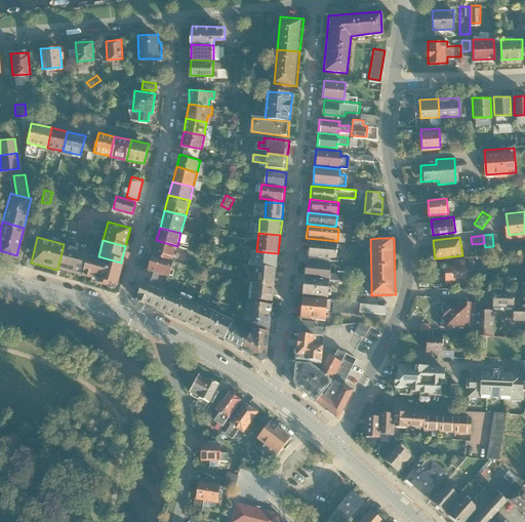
[(177,246),(156,240),(153,254),(173,261),(177,246)]
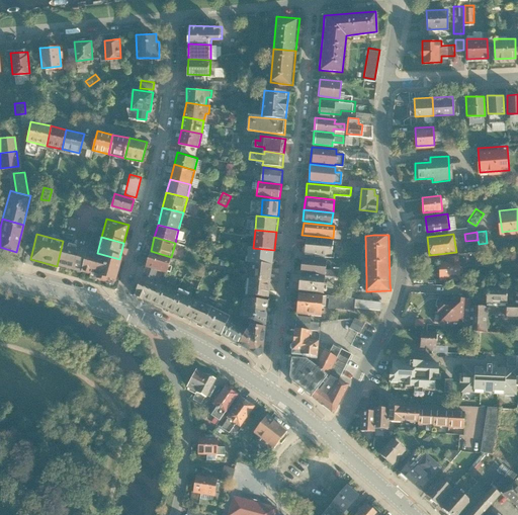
[(333,240),(306,237),(304,254),(331,257),(333,240)]
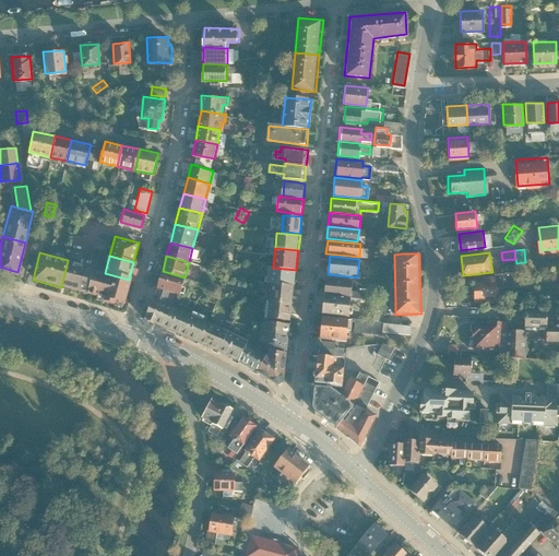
[(96,268),(68,260),(61,287),(88,295),(95,271),(96,268)]
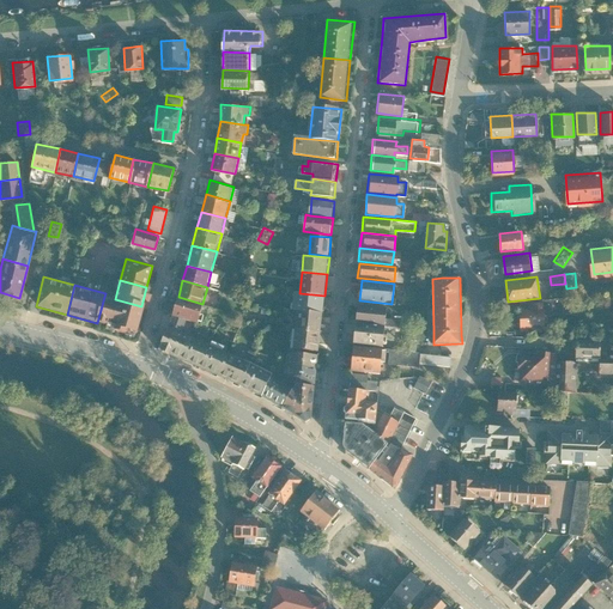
[(323,314),(325,296),(299,293),(295,292),(292,310),(297,311),(323,314)]
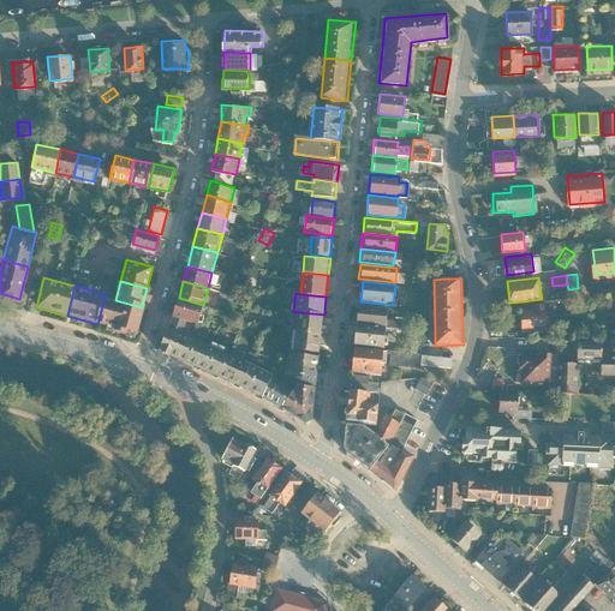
[(520,309),(521,331),(545,330),(545,316),(554,315),(554,311),(565,311),(565,307),(574,307),(574,295),(544,300),(544,304),(532,304),(532,309),(520,309)]
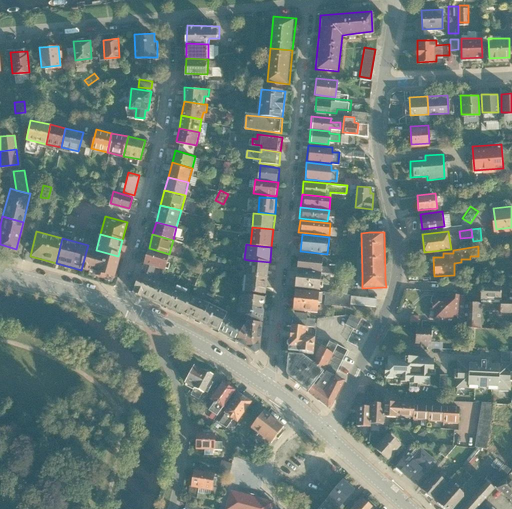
[(96,250),(87,248),(81,270),(115,278),(120,256),(118,256),(96,250)]
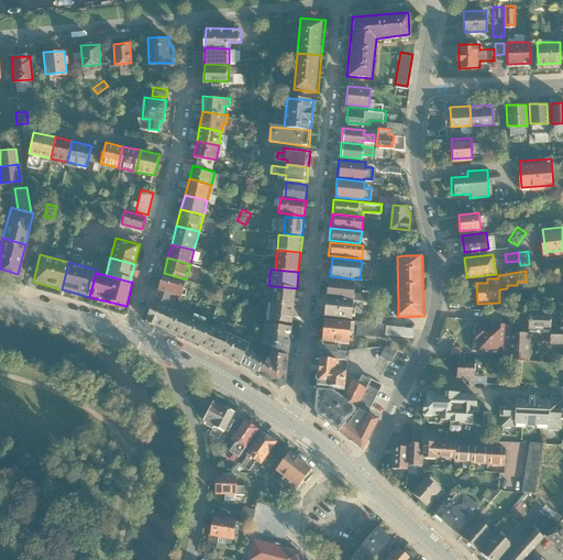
[(186,280),(164,273),(158,292),(172,295),(180,297),(186,280)]
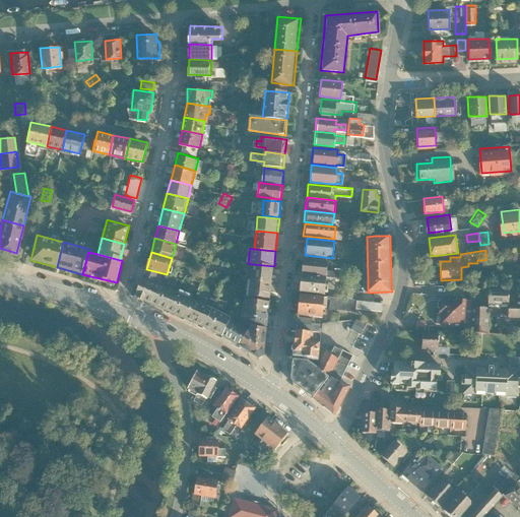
[(302,258),(301,274),(326,277),(338,278),(339,271),(327,270),(328,261),(302,258)]
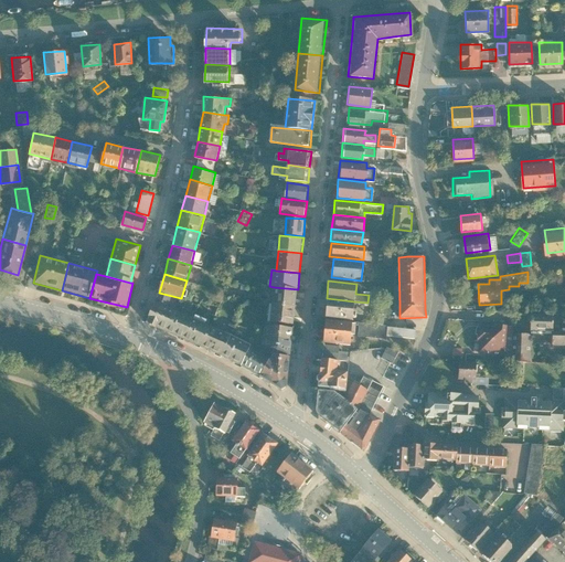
[(298,289),(274,287),(273,304),(296,307),(298,289)]
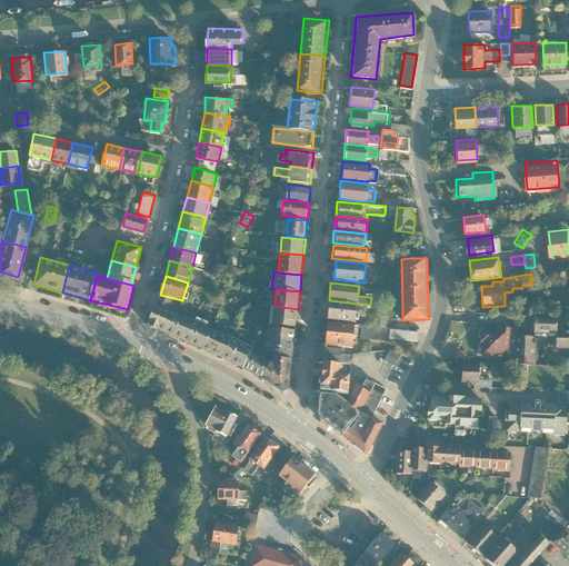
[(160,295),(157,305),(169,309),(173,298),(160,295)]
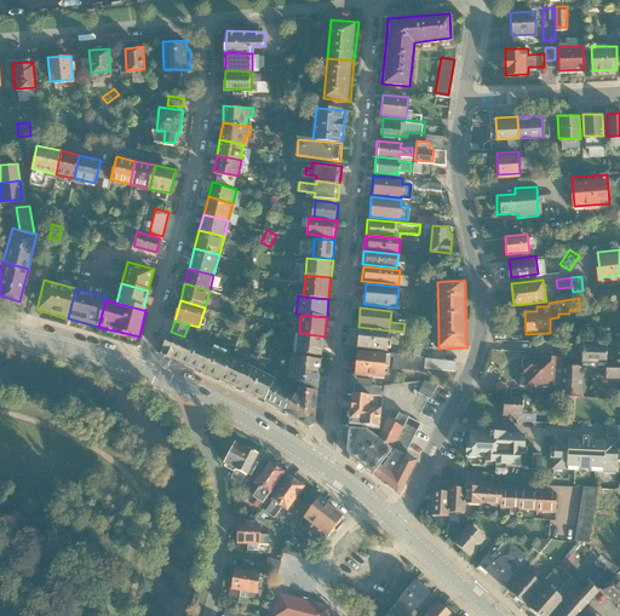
[(359,327),(356,346),(386,349),(389,330),(359,327)]
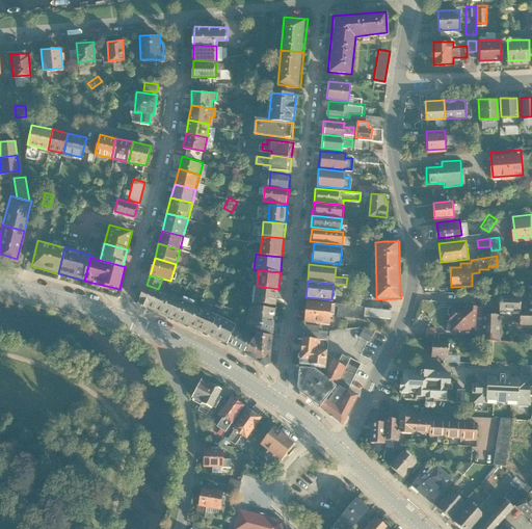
[(158,289),(147,285),(137,305),(150,311),(168,319),(183,325),(198,333),(214,339),(228,345),(235,328),(237,324),(158,289)]
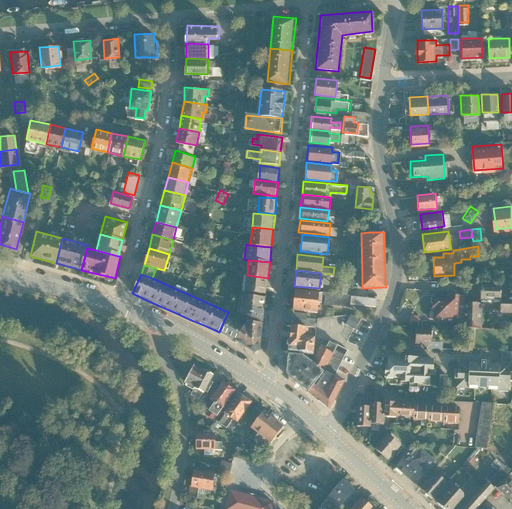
[(266,294),(268,278),(247,275),(245,292),(266,294)]
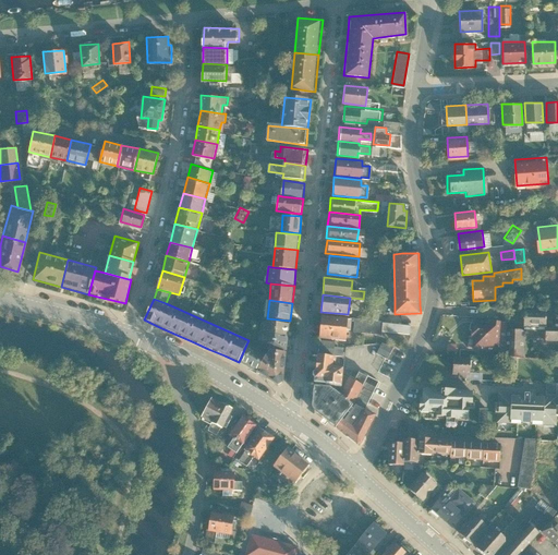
[(557,310),(525,310),(525,326),(546,326),(546,340),(557,340),(557,315),(557,316),(557,310)]
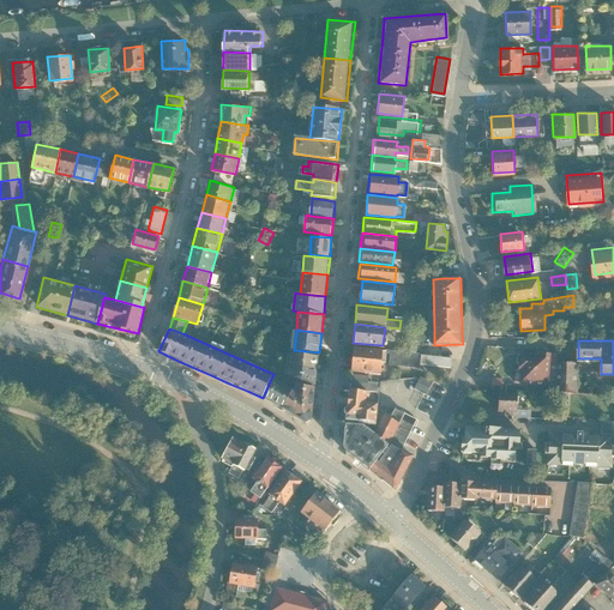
[(548,380),(552,348),(533,345),(533,348),(519,346),(518,366),(521,366),(519,376),(548,380)]
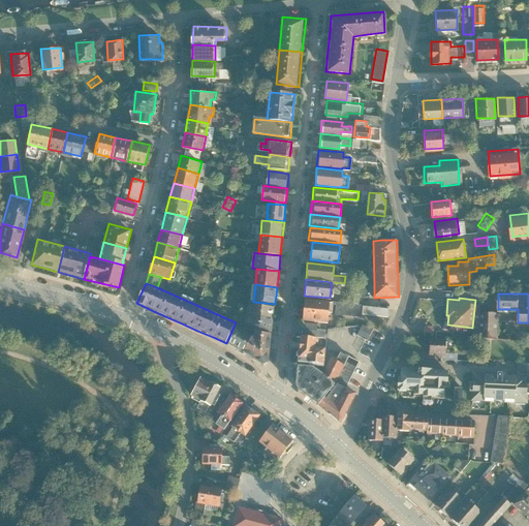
[(329,303),(303,300),(301,319),(302,319),(317,321),(327,322),(329,303)]
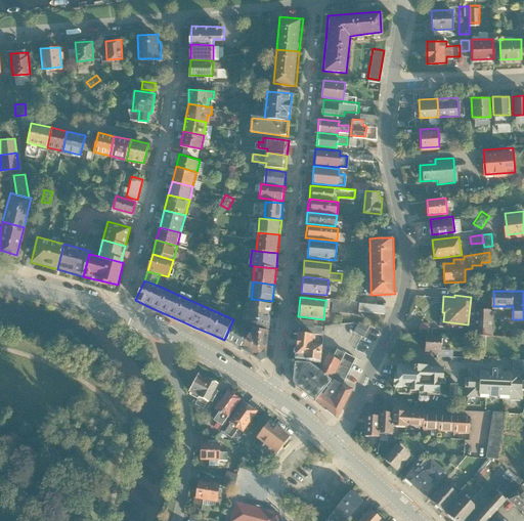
[(358,301),(333,298),(331,311),(356,314),(358,301)]
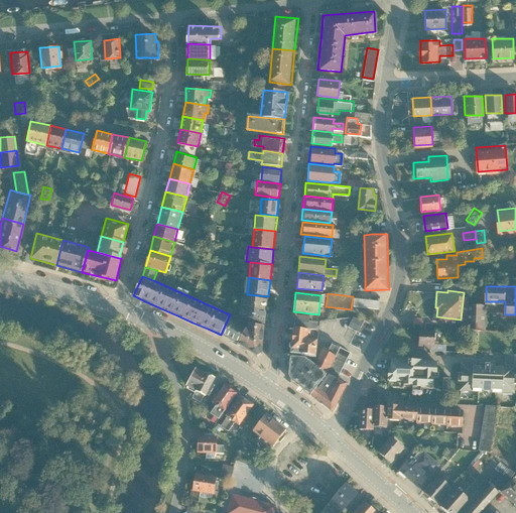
[(268,298),(245,296),(244,309),(267,311),(268,298)]
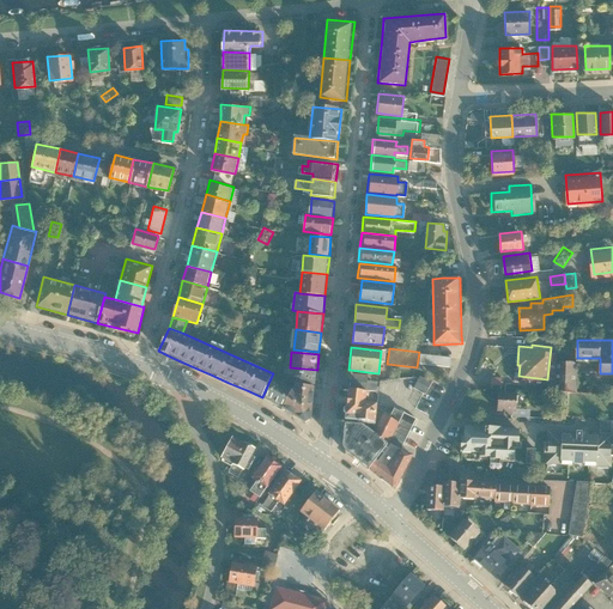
[(450,355),(419,353),(419,361),(449,364),(450,355)]
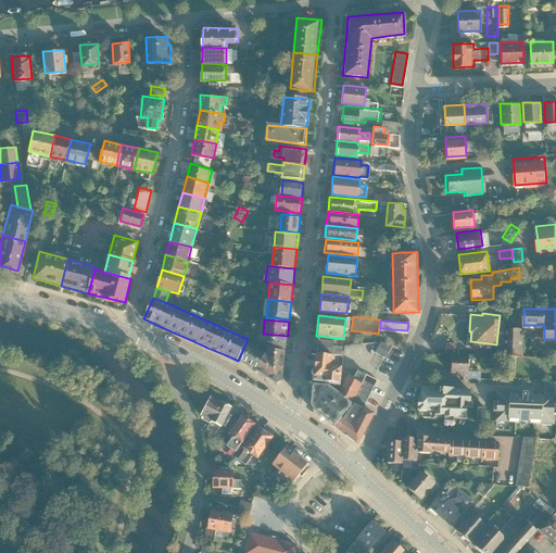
[(522,354),(522,326),(505,326),(504,353),(522,354)]
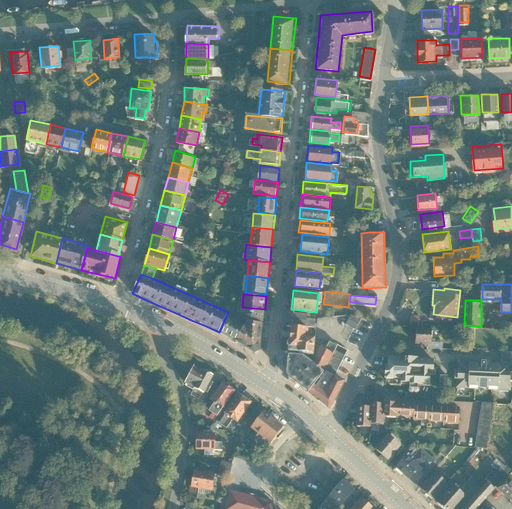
[(264,322),(265,309),(242,307),(241,320),(264,322)]
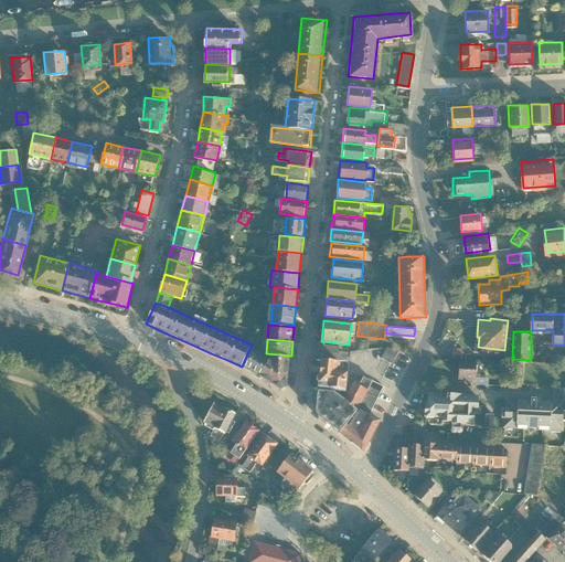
[(322,341),(321,359),(339,360),(347,361),(348,351),(338,350),(339,343),(322,341)]
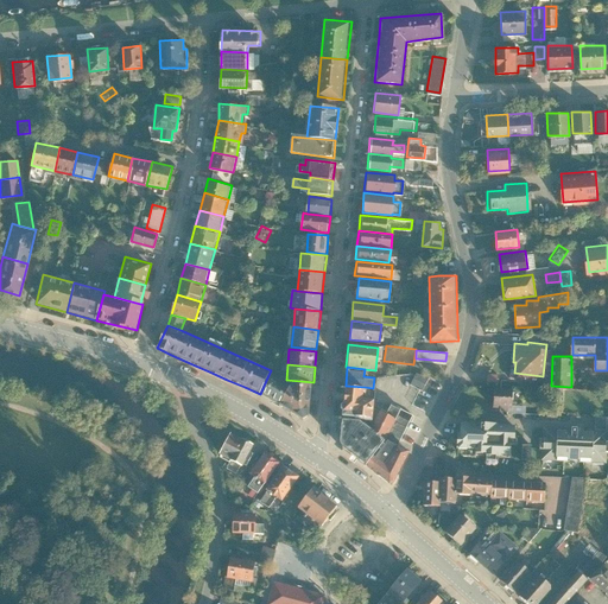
[(422,389),(429,375),(416,369),(409,382),(422,389)]
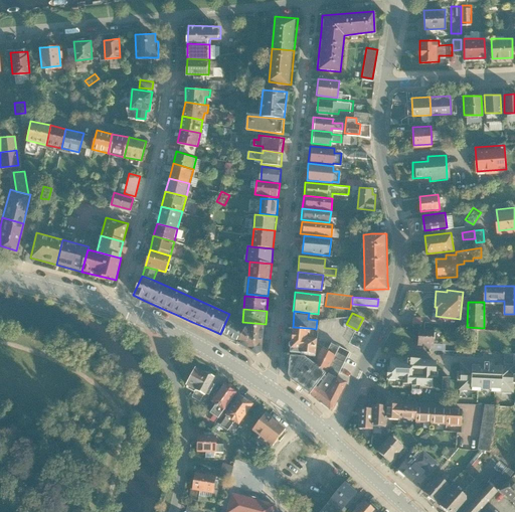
[(220,334),(237,344),(246,328),(227,318),(220,334)]
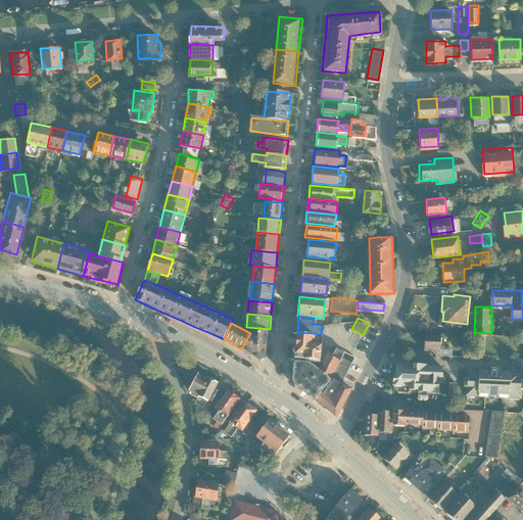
[(269,336),(270,330),(253,329),(250,333),(241,349),(262,363),(267,360),(269,336)]
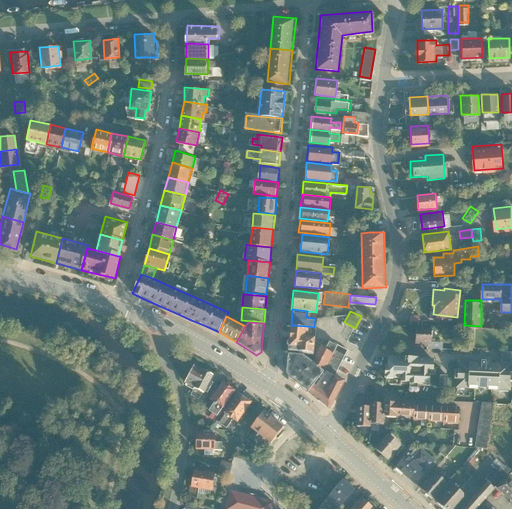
[(434,325),(417,324),(417,341),(433,342),(434,325)]
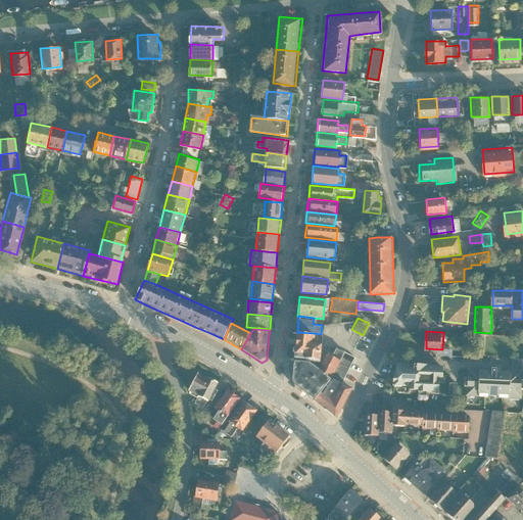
[(314,333),(297,332),(294,363),(317,364),(319,346),(312,345),(314,333)]
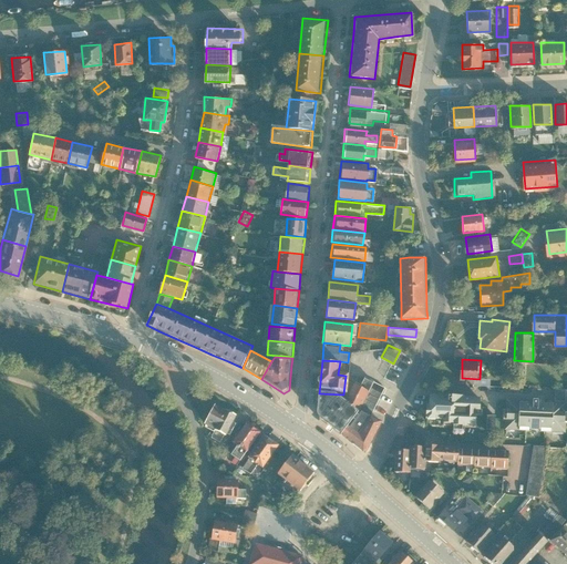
[(356,377),(341,404),(356,416),(359,411),(374,380),(366,376),(356,377)]
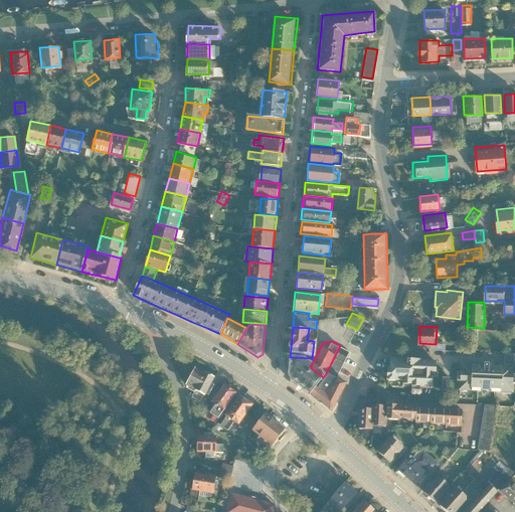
[(350,350),(340,345),(326,373),(336,378),(350,350)]
